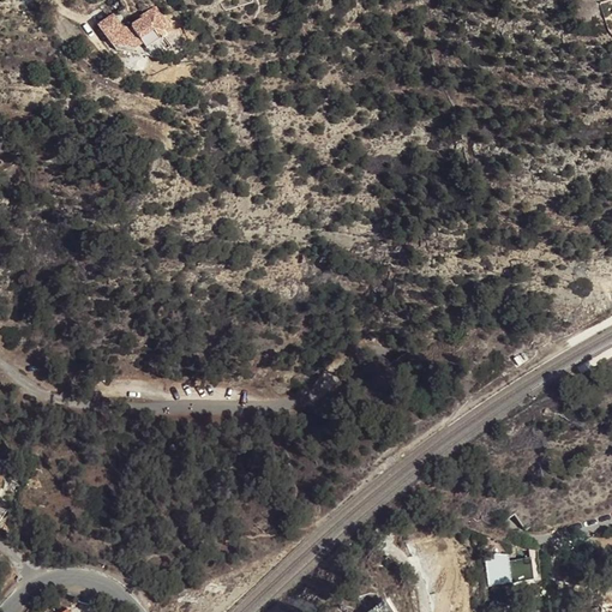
[(154,31),(160,28),(156,21),(161,17),(153,6),(138,16),(139,18),(131,24),(131,29),(114,23),(108,15),(97,22),(111,40),(132,46),(138,41),(143,48),(157,37),(154,31)]
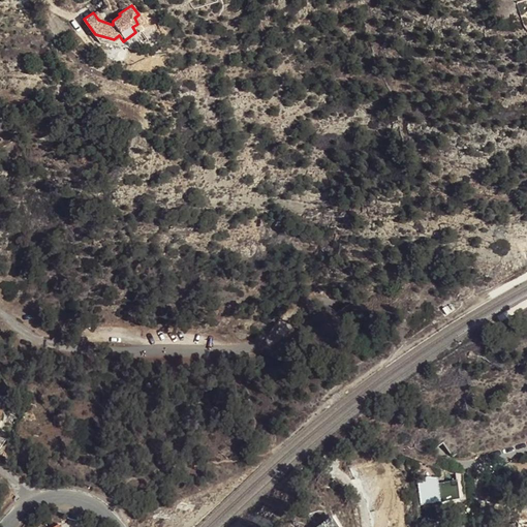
[(135,49),(144,43),(135,32),(123,41),(119,35),(114,39),(95,34),(98,39),(135,49)]
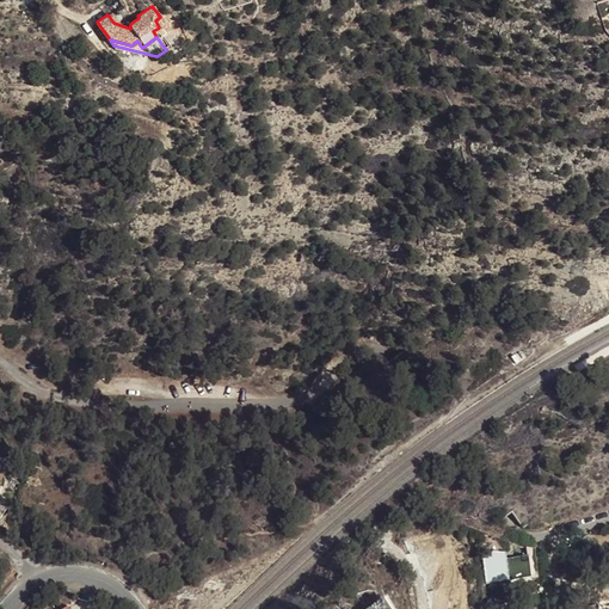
[(405,549),(408,557),(417,554),(411,541),(418,539),(417,536),(410,537),(400,540),(404,549),(405,549)]
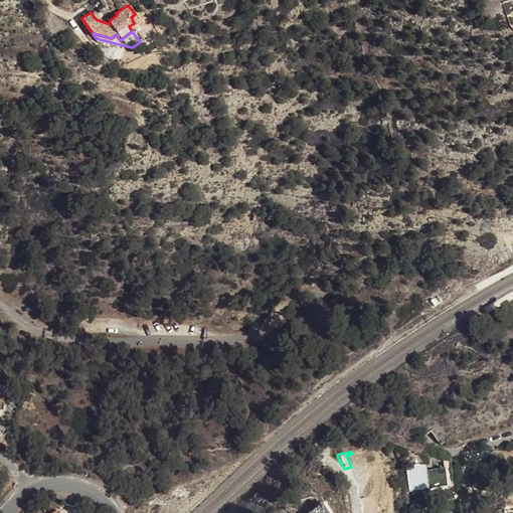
[(448,460),(442,459),(443,467),(423,469),(425,488),(451,485),(448,460)]
